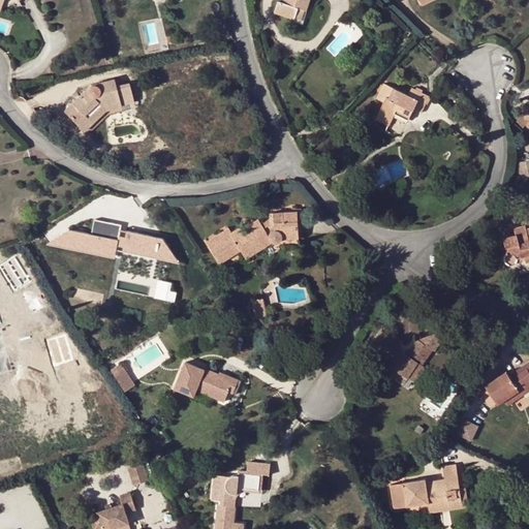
[(0,0),(0,2),(2,3),(0,9),(19,0),(0,0)]
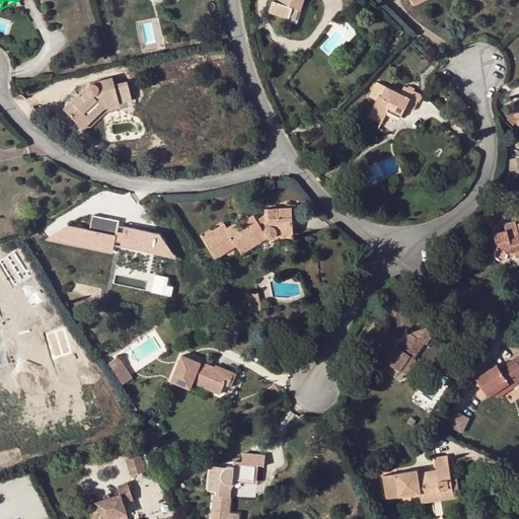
[(278,0),(278,2),(275,0),(274,0),(273,0),(269,11),(289,18),(293,7),(300,9),(303,0),(278,0)]
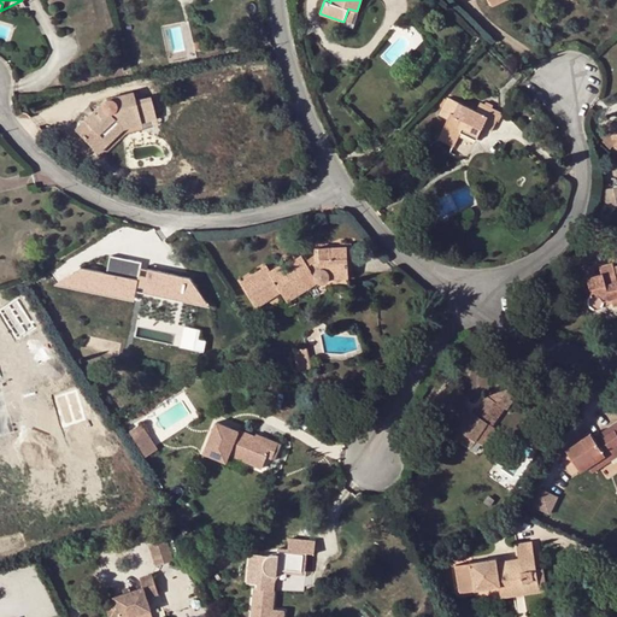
[(348,9),(344,22),(342,24),(353,29),(359,12),(357,11),(348,9)]
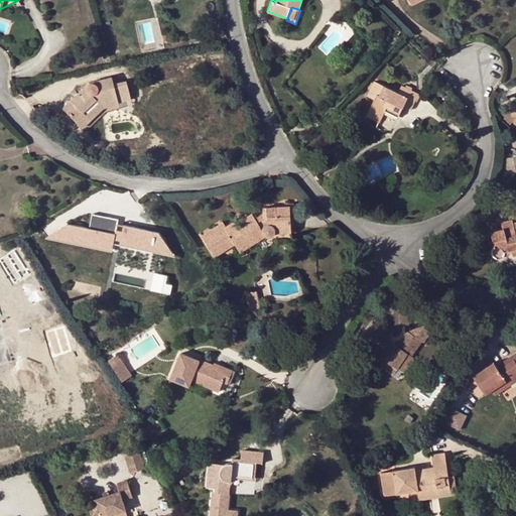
[(87,84),(62,108),(86,130),(107,110),(103,107),(118,103),(113,83),(111,77),(89,83),(87,84)]
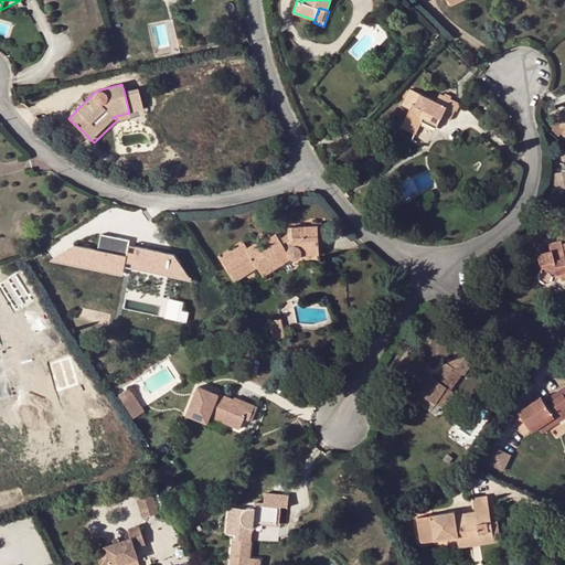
[(138,87),(124,91),(129,113),(144,109),(138,87)]
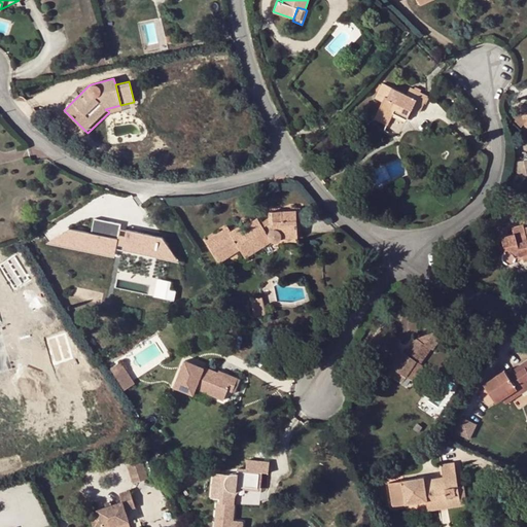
[(387,126),(392,115),(395,109),(409,115),(413,107),(420,111),(428,96),(410,86),(406,96),(383,83),(376,98),(383,102),(375,118),(387,126)]
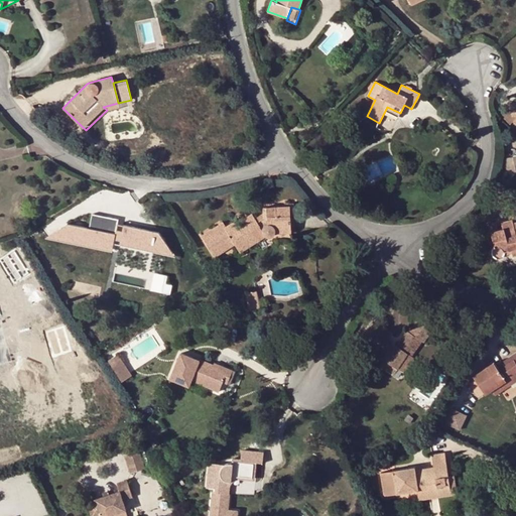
[(513,122),(515,124),(515,104),(514,103),(501,116),(510,125),(513,122)]
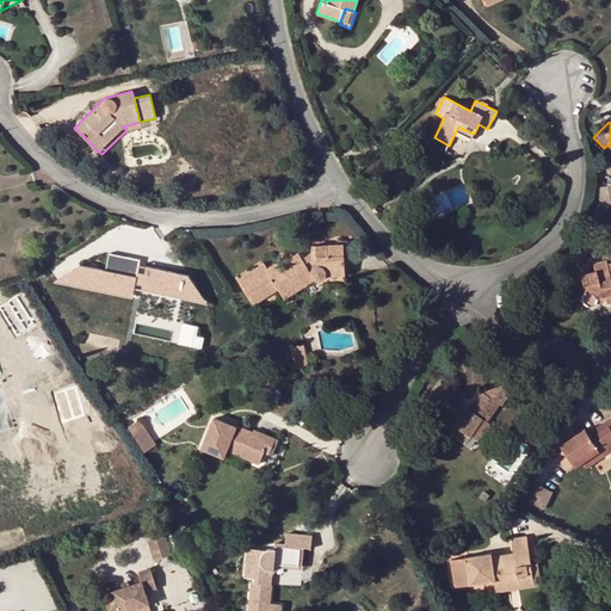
[(458,127),(455,134),(469,141),(474,134),(458,127)]
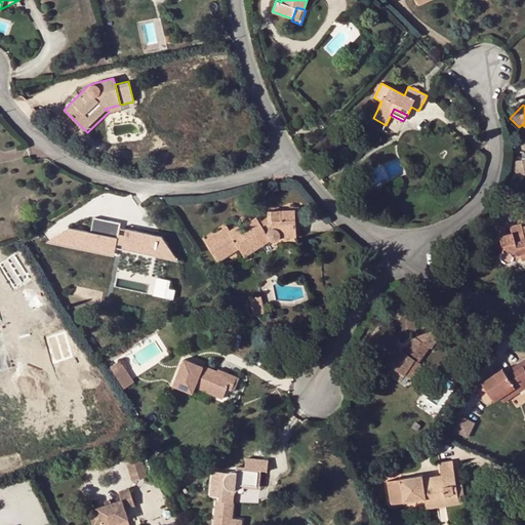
[(524,157),(514,160),(518,174),(524,172),(524,157)]
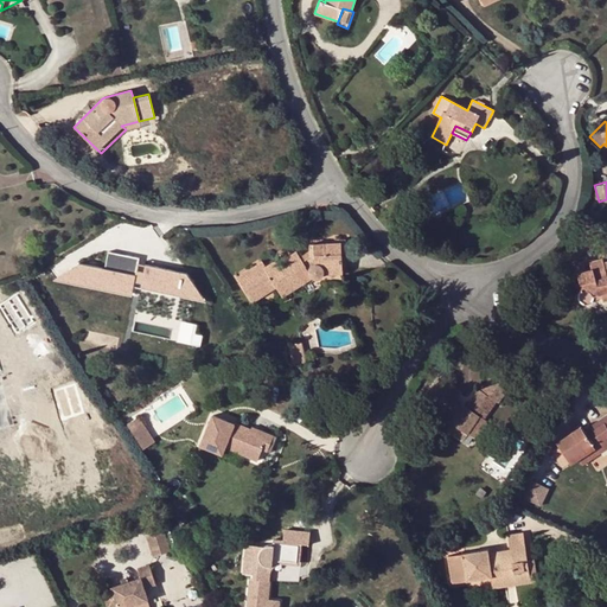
[(259,272),(255,266),(237,278),(250,298),(274,282),(276,286),(280,294),(311,274),(311,276),(312,276),(313,276),(314,278),(317,278),(318,278),(320,278),(321,276),(323,274),(324,274),(324,273),(324,272),(343,269),(343,274),(349,273),(346,240),(340,240),(340,243),(310,244),(311,250),(311,257),(304,262),(301,256),(298,250),(285,259),(288,263),(280,268),(275,260),(266,267),(259,272)]
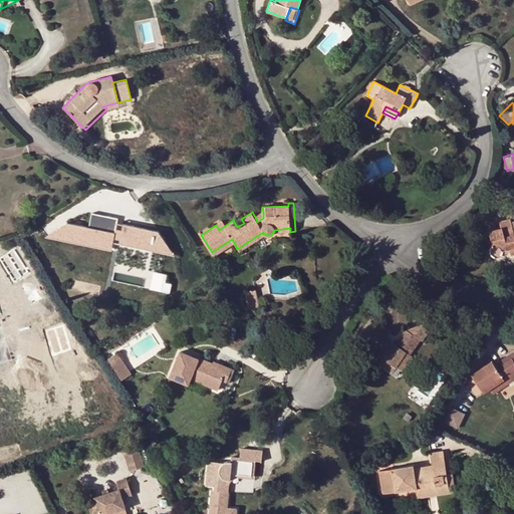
[(263,212),(255,217),(257,222),(263,218),(263,212)]
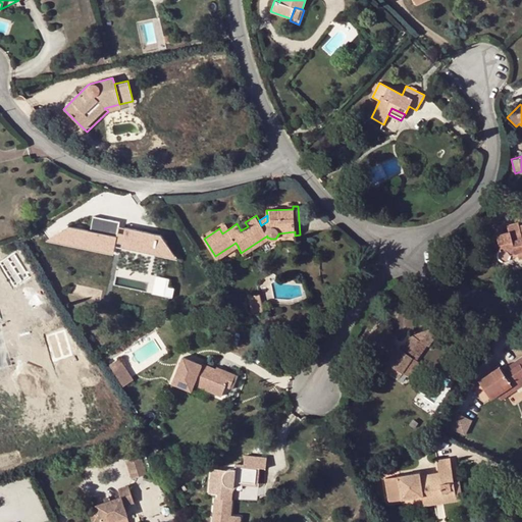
[(91,230),(69,226),(66,242),(114,252),(116,242),(122,244),(174,254),(161,235),(125,227),(124,233),(118,232),(120,221),(94,216),(91,230)]
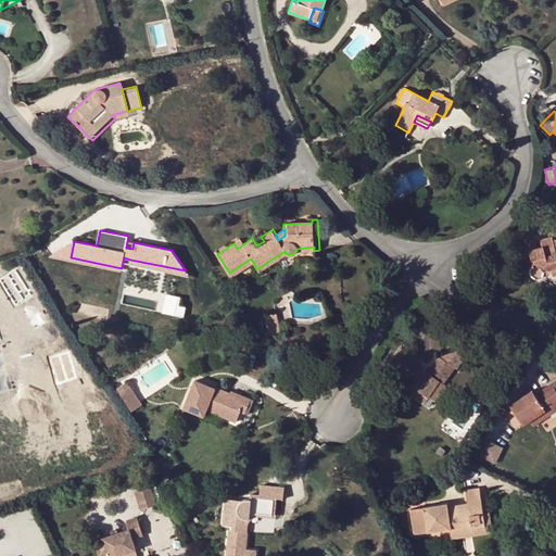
[(544,275),(544,274),(543,270),(550,268),(551,273),(552,276),(555,274),(555,239),(554,240),(553,236),(540,240),(542,247),(529,250),(533,266),(531,267),(530,268),(530,270),(529,272),(529,273),(531,276),(533,278),(538,279),(539,279),(541,278),(543,277),(544,275)]
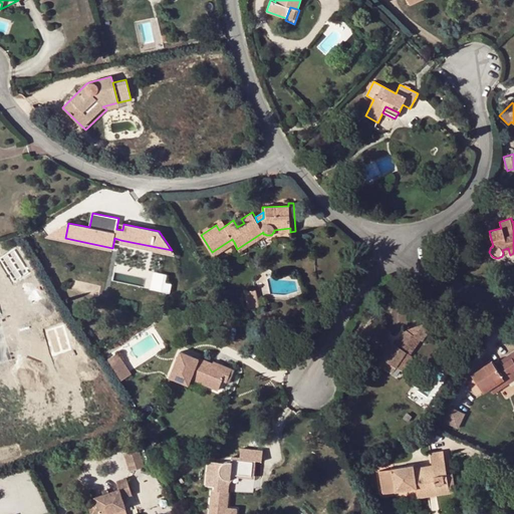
[(221,221),(216,225),(219,230),(225,226),(221,221)]
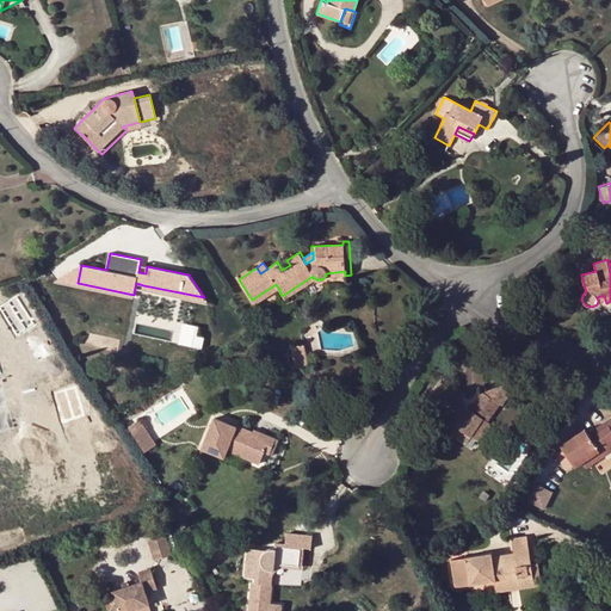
[(81,265),(80,265),(54,282),(133,297),(134,295),(78,283),(81,265)]
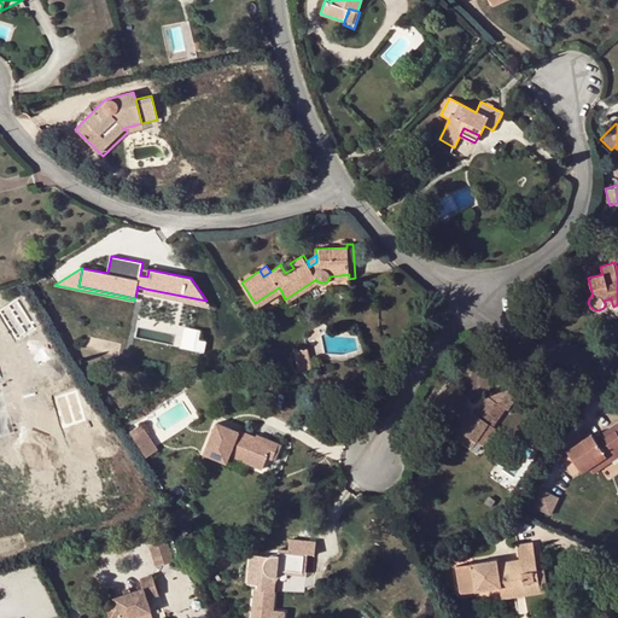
[(316,279),(285,299),(287,303),(320,283),(319,281),(318,281),(316,281),(316,279)]
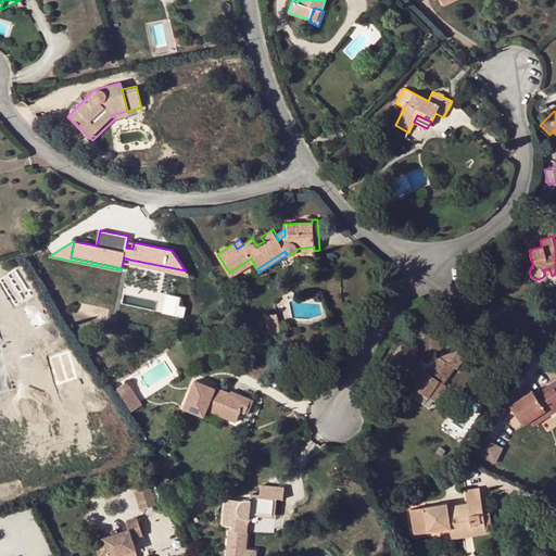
[(251,258),(229,273),(231,276),(253,262),(251,258)]
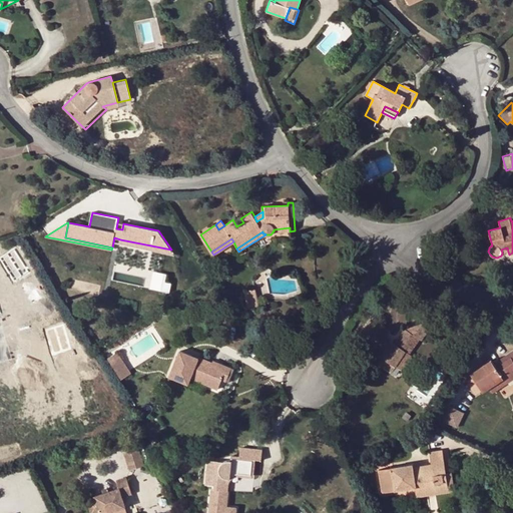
[(171,249),(120,239),(119,243),(174,254),(171,249)]
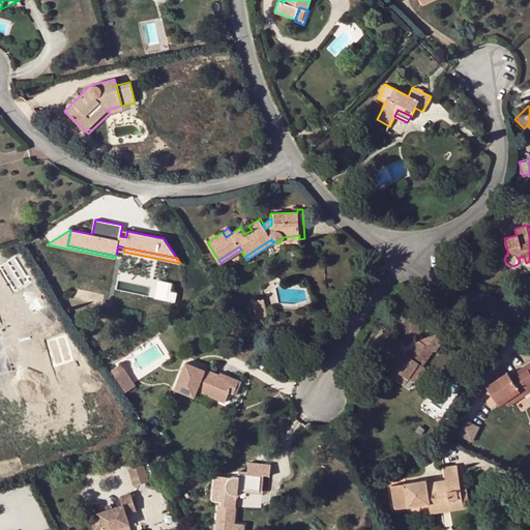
[(175,302),(177,293),(169,291),(170,285),(157,282),(154,298),(175,302)]
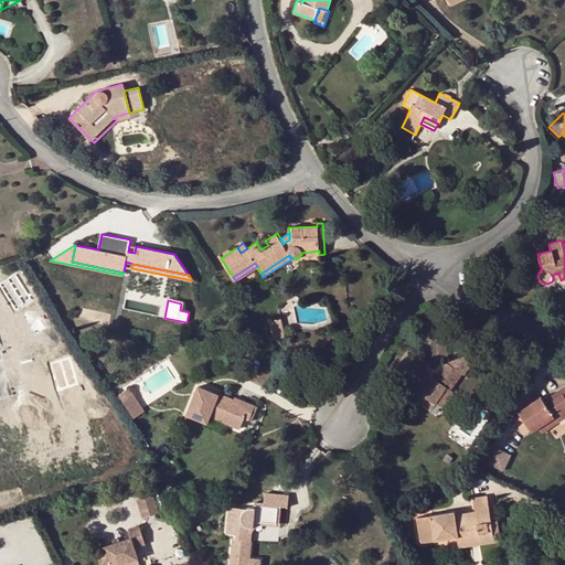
[(280,317),(268,320),(273,339),(285,337),(280,317)]
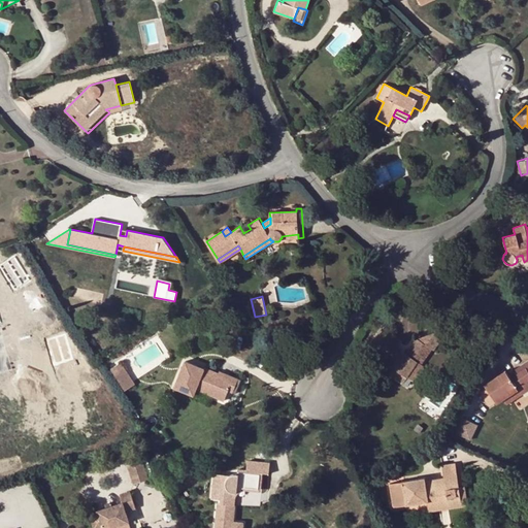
[(370,348),(389,361),(394,354),(398,357),(392,364),(386,372),(401,383),(406,376),(418,361),(421,364),(432,349),(434,351),(442,338),(427,327),(419,339),(417,338),(405,354),(397,348),(400,343),(383,331),(370,348)]
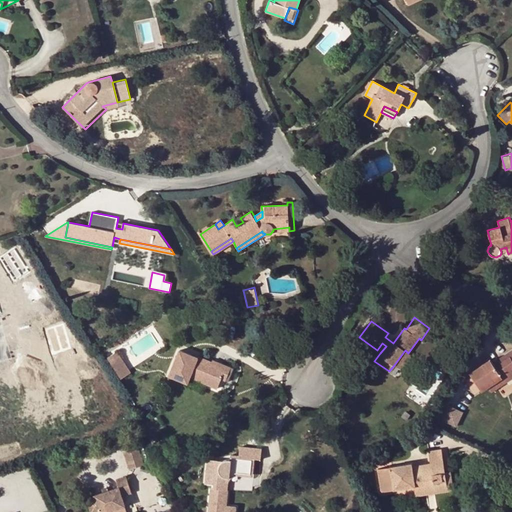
[(382,343),(377,350),(380,353),(386,346),(382,343)]
